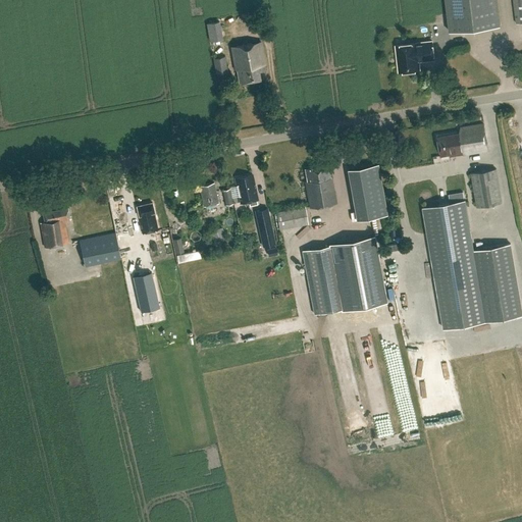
[(446,0),(450,32),(500,25),(497,0),(446,0)]
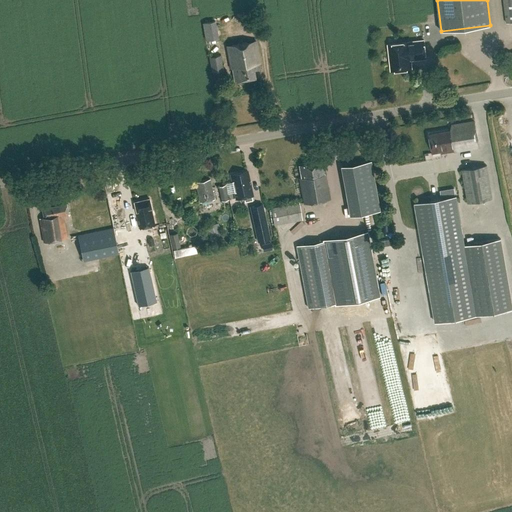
[(511,0),(503,0),(506,23),(511,21),(511,0)]
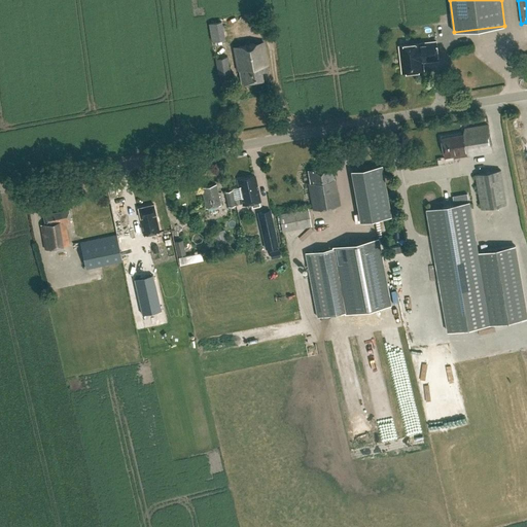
[(399,46),(402,73),(424,70),(423,62),(438,60),(436,41),(399,46)]
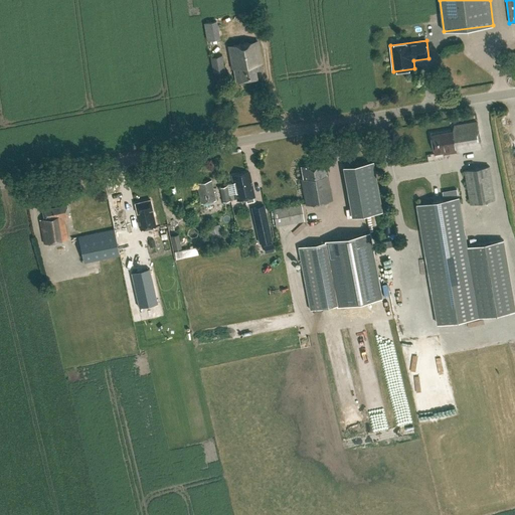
[(262,68),(261,63),(256,41),(228,46),(231,67),(233,67),(235,80),(255,77),(254,70),(262,68)]
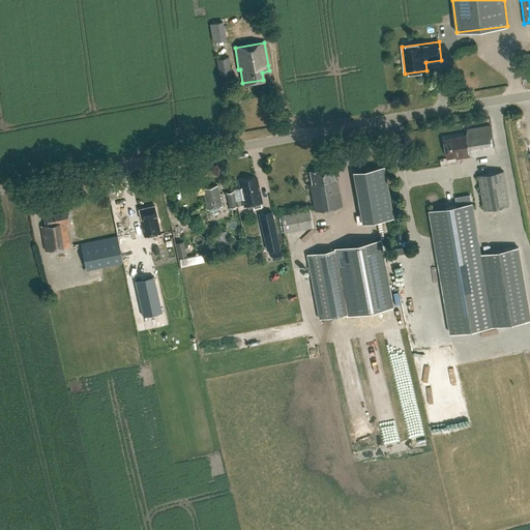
[(218,75),(231,72),(228,57),(215,59),(218,75)]
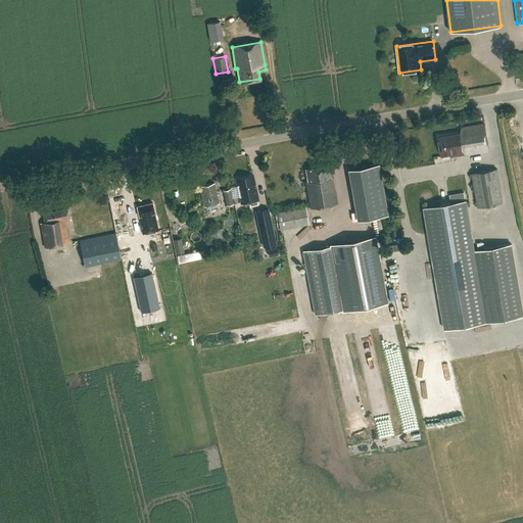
[(464,154),(488,150),(484,124),(462,128),(458,134),(438,137),(442,156),(449,154),(450,156),(464,154)]
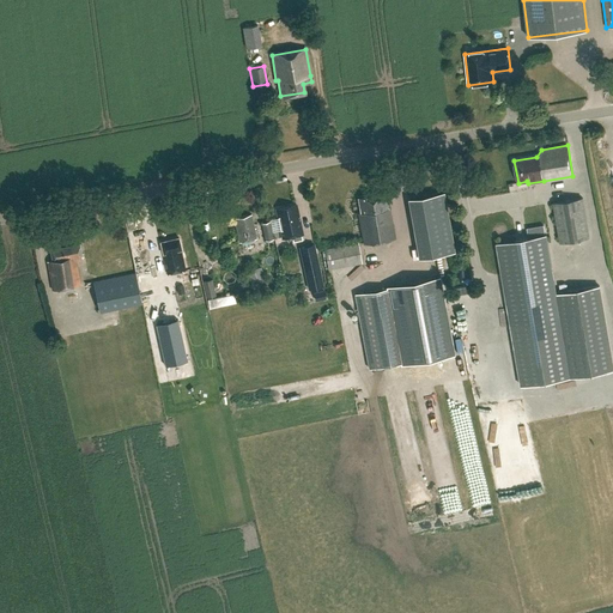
[(386,200),(384,193),(358,198),(360,213),(358,213),(363,243),(394,237),(389,208),(388,208),(387,200),(386,200)]
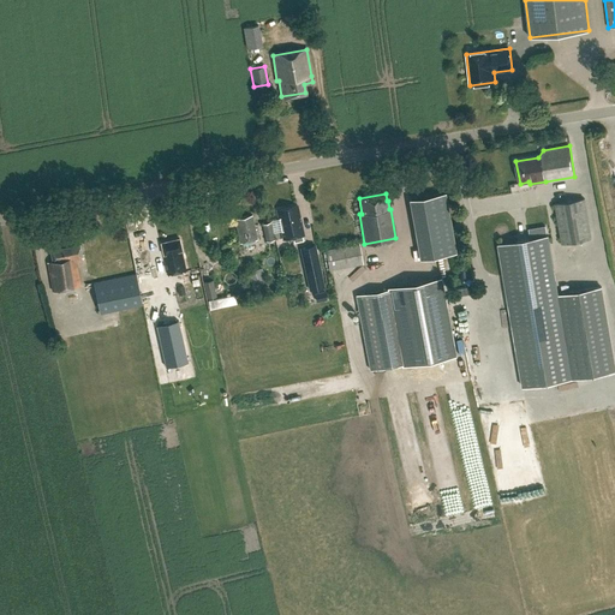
[(410,199),(421,258),(455,252),(445,193),(410,199)]
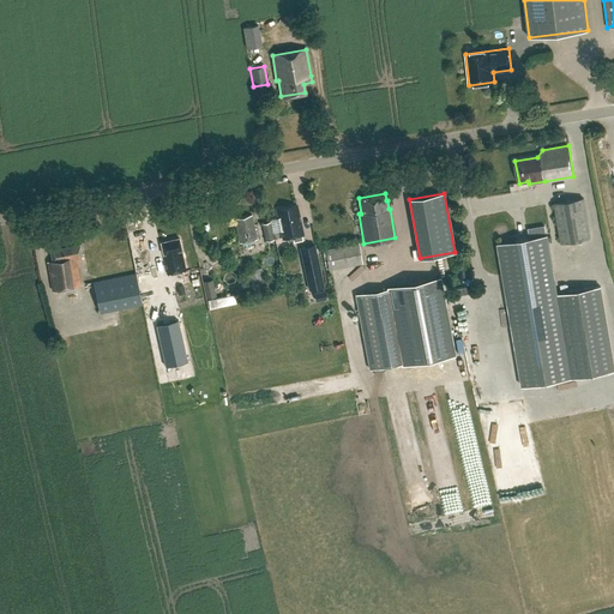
[(560,244),(590,238),(583,198),(553,203),(560,244)]
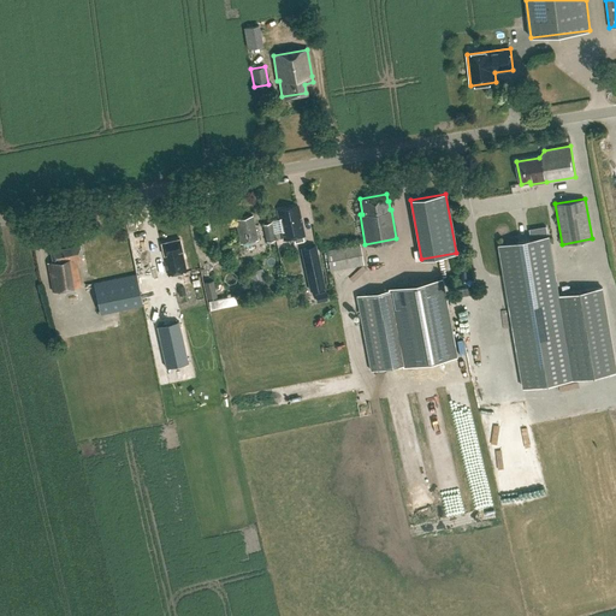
[(303,235),(297,206),(277,209),(284,240),(294,237),(295,243),(303,241),(302,236),(303,235)]
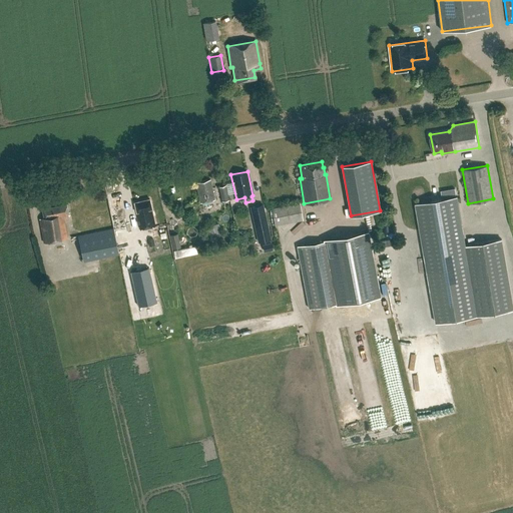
[(202,201),(211,199),(214,198),(209,179),(195,182),(199,202),(202,201)]
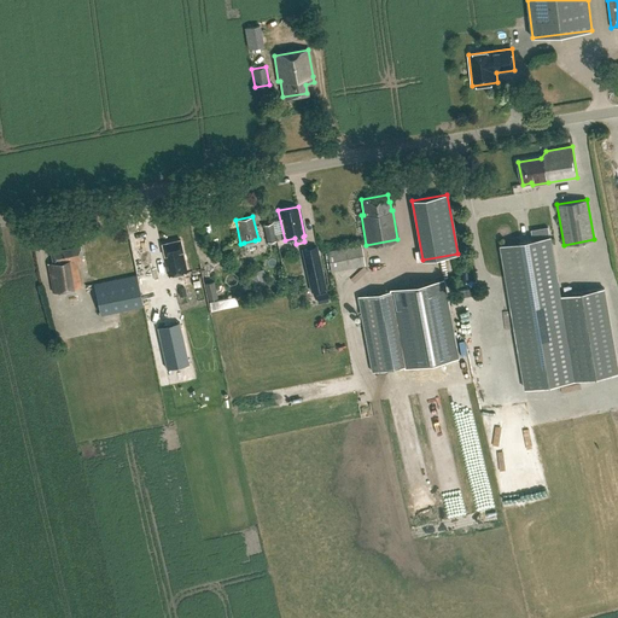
[(267,243),(275,240),(272,222),(263,225),(267,243)]
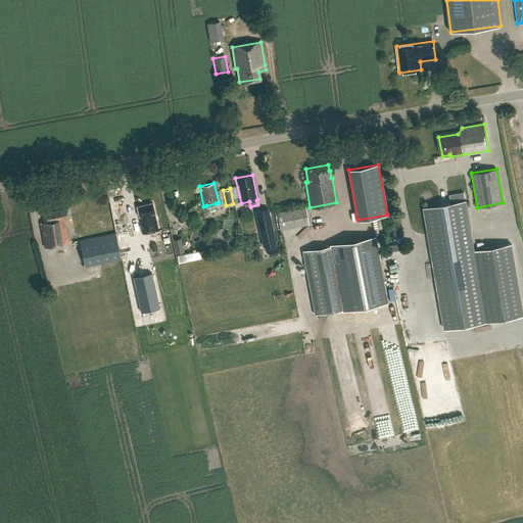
[(522,313),(511,243),(475,250),(466,200),(424,207),(444,329),(522,315),(522,313)]
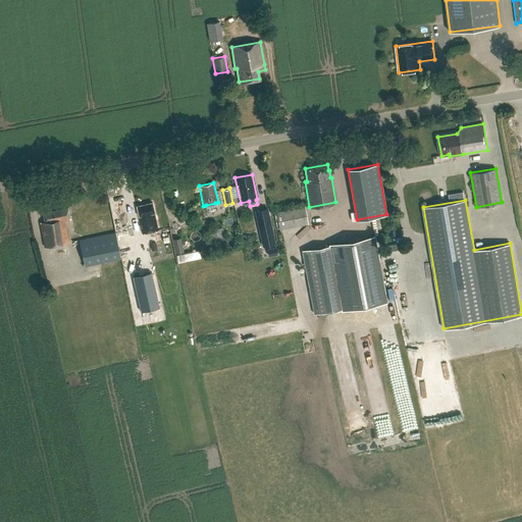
[(143,233),(144,232),(158,229),(154,213),(154,212),(152,202),(137,206),(139,217),(143,233)]
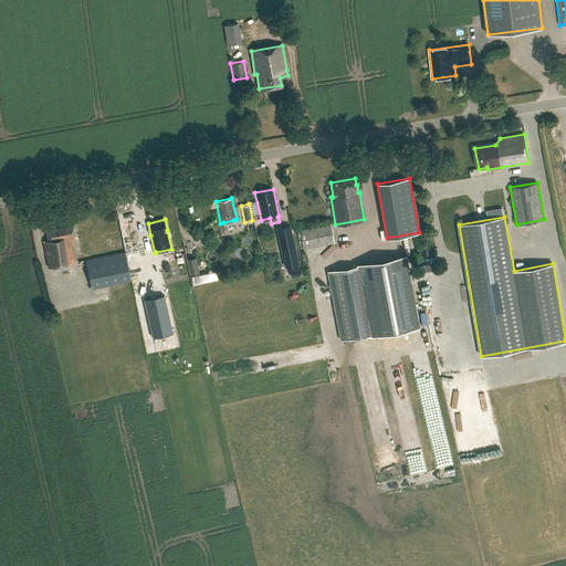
[(303,249),(334,243),(331,223),(300,230),(303,249)]
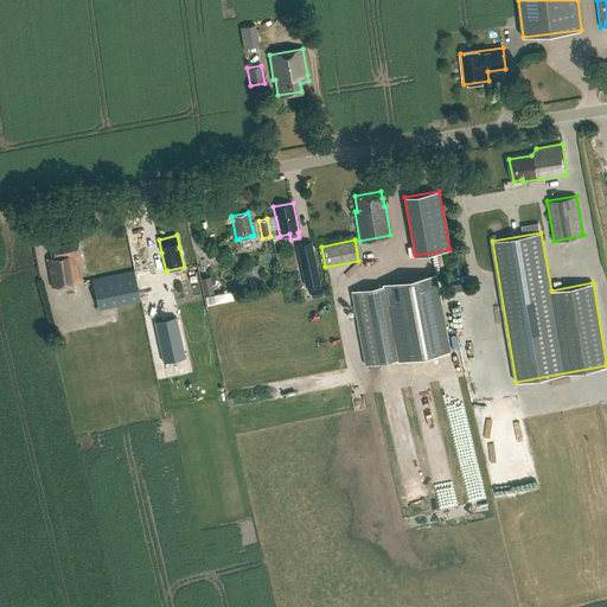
[(78,241),(50,247),(51,257),(46,259),(52,287),(75,282),(81,281),(78,266),(83,264),(81,256),(78,241)]
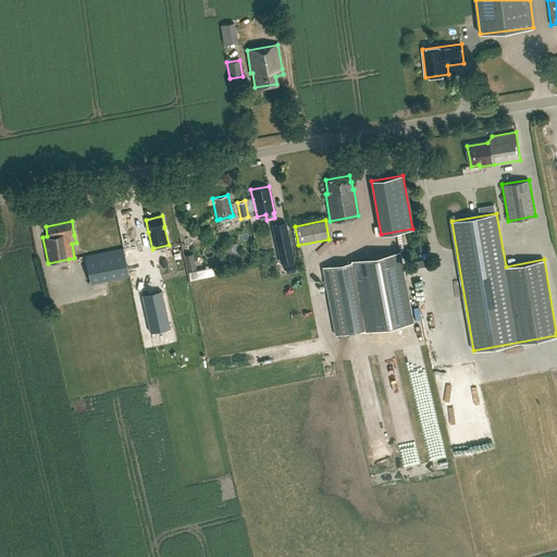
[(275,235),(281,262),(294,260),(287,233),(275,235)]
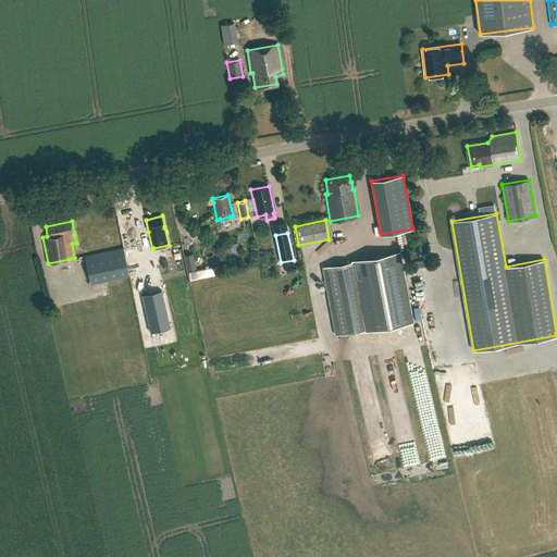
[(225,249),(227,259),(239,256),(237,247),(225,249)]
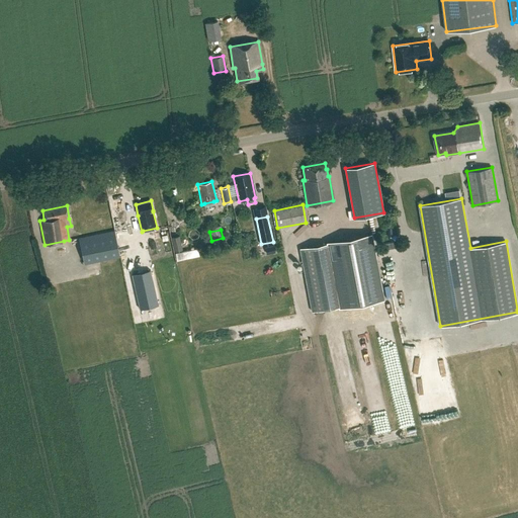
[(84,264),(119,257),(114,231),(78,238),(84,264)]
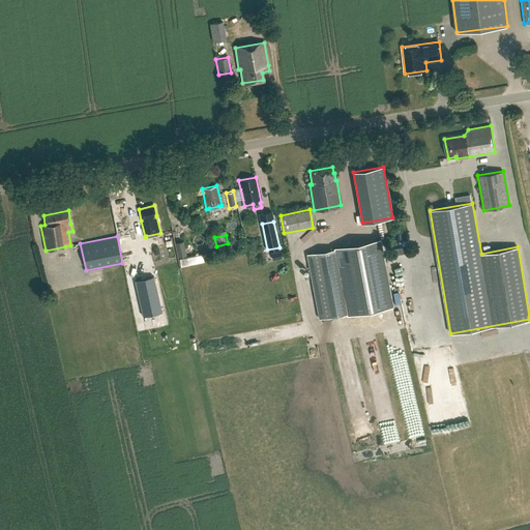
[(380,239),(341,246),(342,247),(306,254),(319,319),(353,312),(354,313),(392,305),(380,239)]
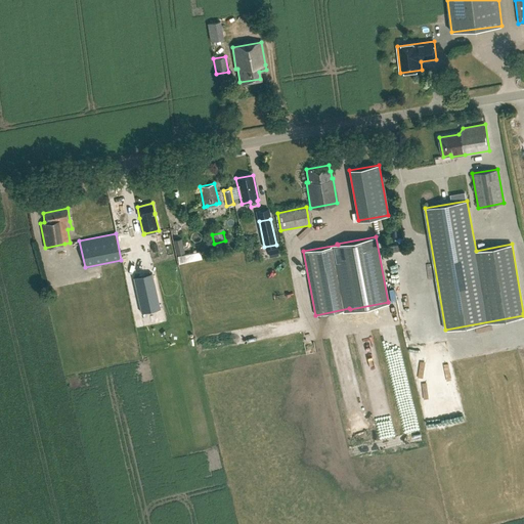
[(179,261),(187,259),(182,238),(174,241),(179,261)]
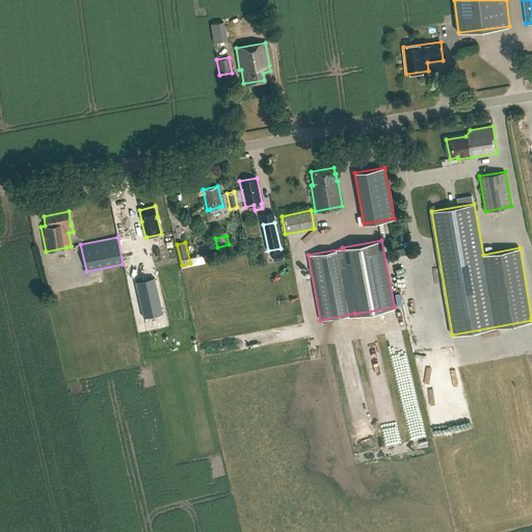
[(282,253),(271,255),(273,262),(283,260),(282,253)]
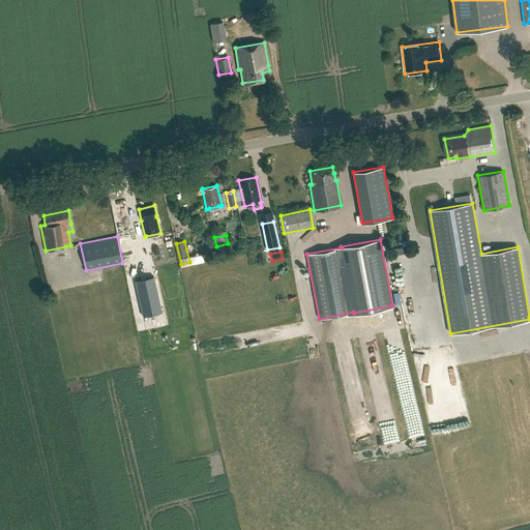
[(400,264),(401,277),(415,276),(413,262),(400,264)]
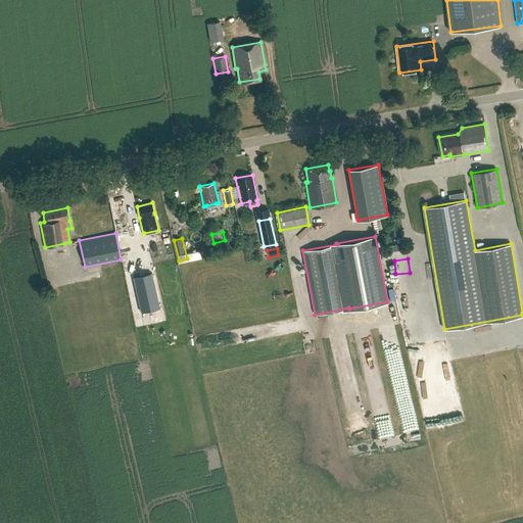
[(159,308),(151,273),(133,277),(141,313),(159,308)]
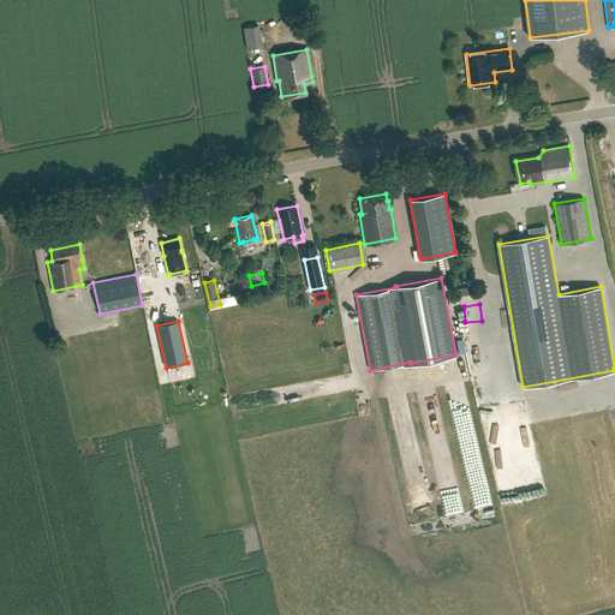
[(464,380),(472,378),(471,364),(463,364),(464,380)]
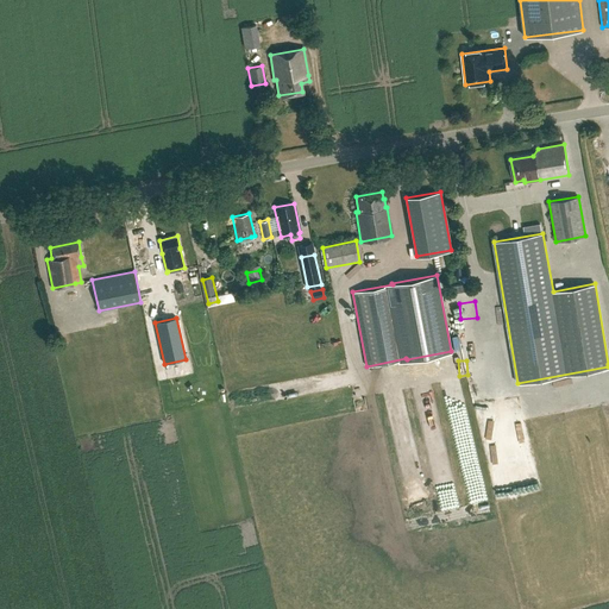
[(482,377),(470,380),(471,388),(483,385),(482,377)]
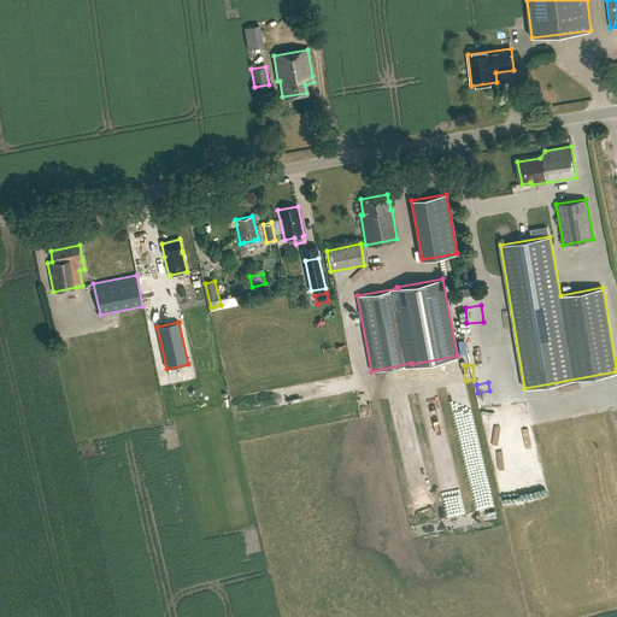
[(424,405),(427,412),(436,410),(434,403),(424,405)]
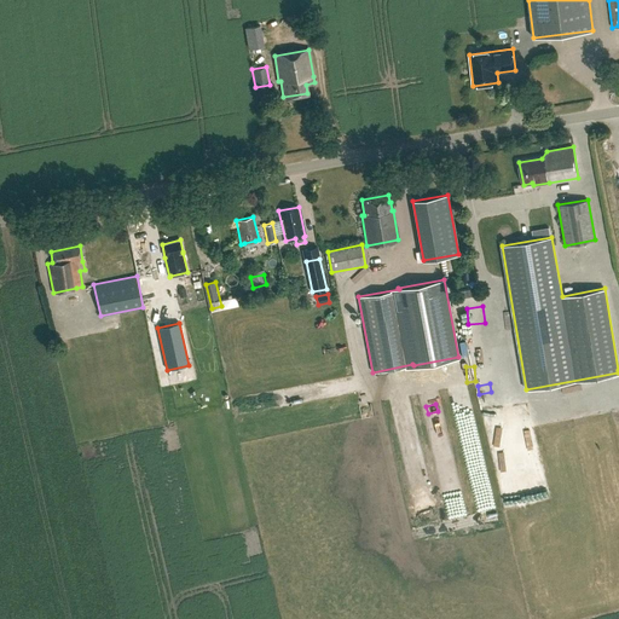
[(433,441),(444,439),(441,427),(431,429),(433,441)]
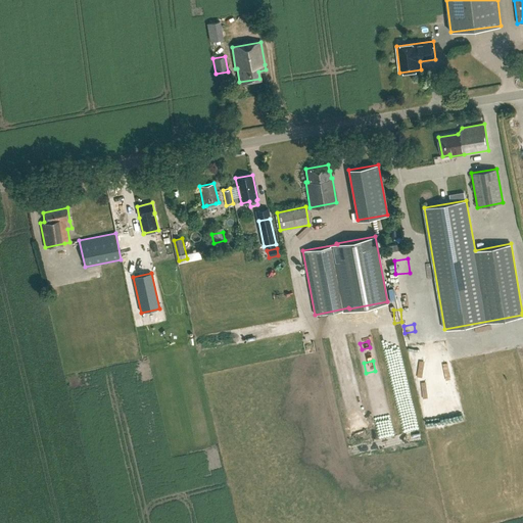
[(359,443),(369,440),(364,427),(353,430),(359,443)]
